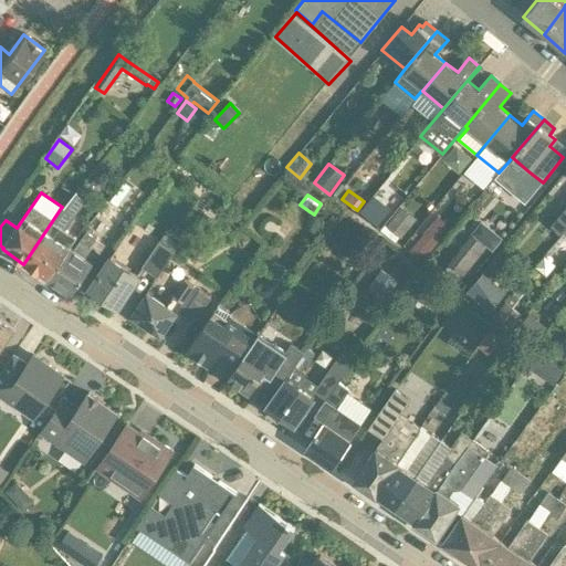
[(368,202),(359,212),(377,227),(385,217),(368,202)]
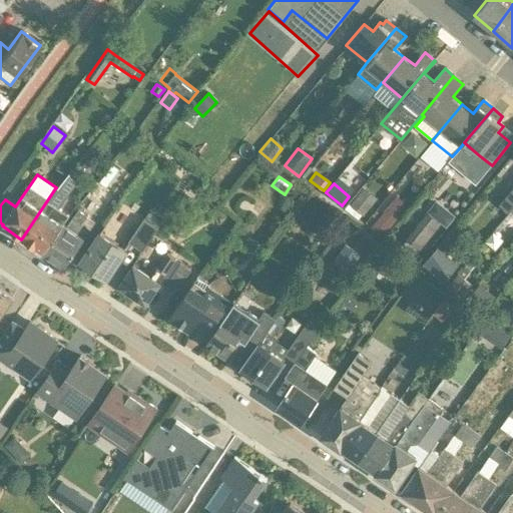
[(509,210),(512,205),(512,186),(499,204),(509,212),(510,211),(509,210)]
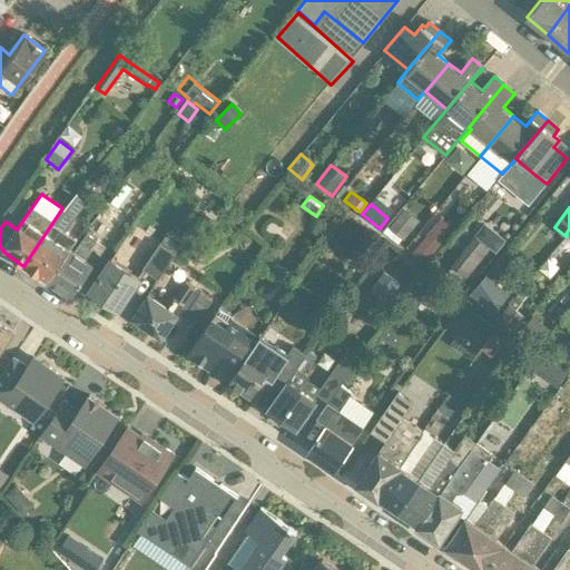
[(47,282),(69,249),(69,248),(76,238),(66,232),(76,218),(61,209),(23,266),(47,282)]
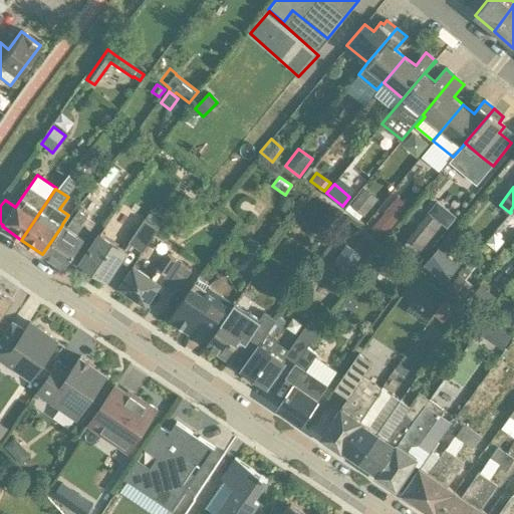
[(187,214),(196,201),(185,192),(176,205),(187,214)]
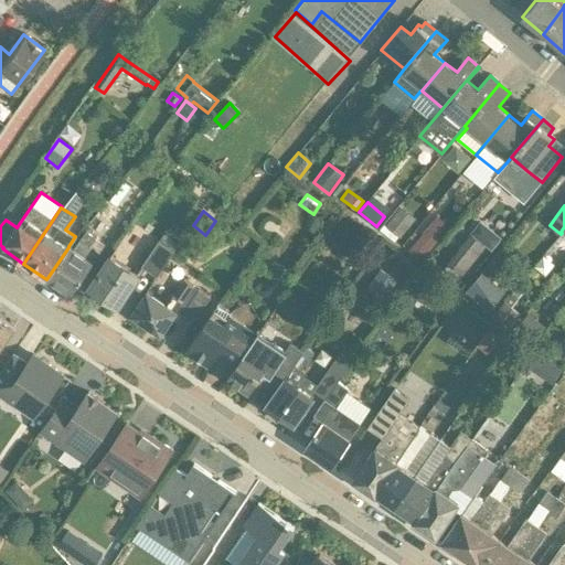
[(411,224),(397,212),(385,226),(398,236),(400,237),(411,224)]
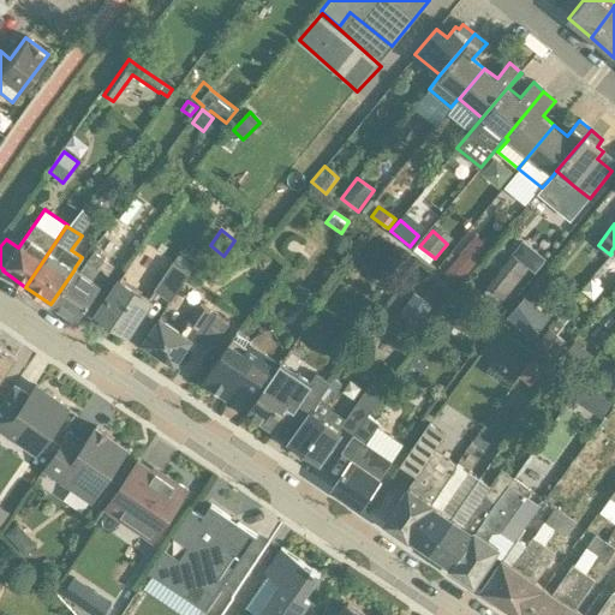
[(390,252),(371,239),(356,262),(375,275),(390,252)]
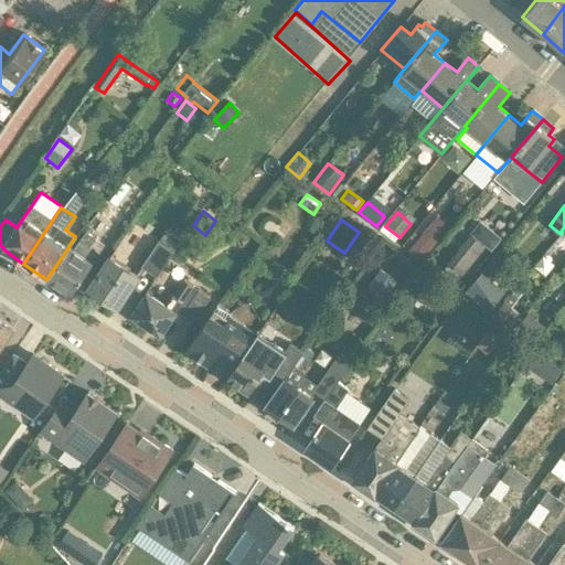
[(429,249),(441,236),(430,225),(418,238),(429,249)]
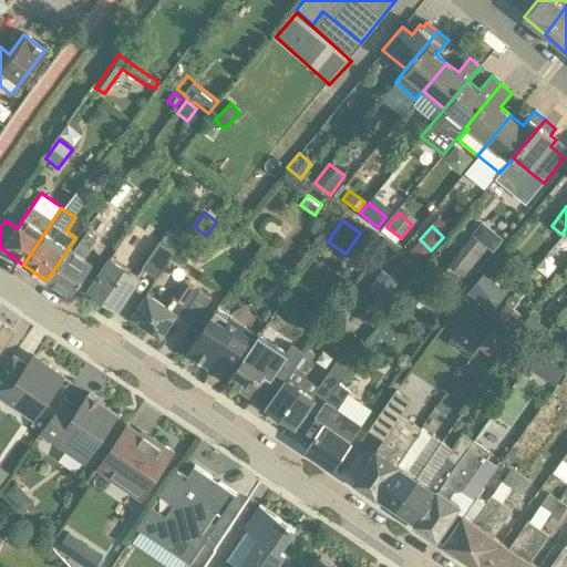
[(464,277),(488,246),(473,233),(447,264),(464,277)]
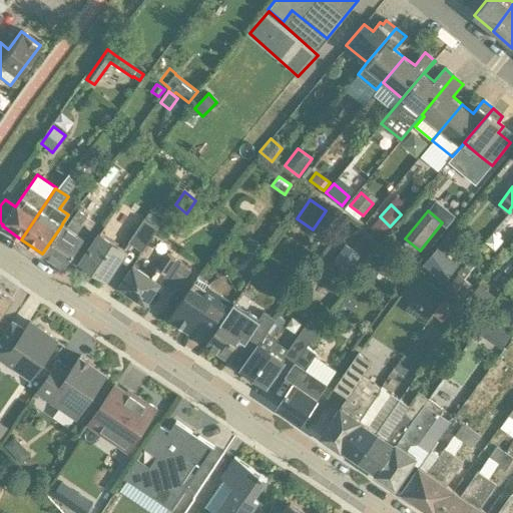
[(62,224),(42,253),(63,268),(89,229),(81,224),(86,216),(78,211),(67,227),(62,224)]
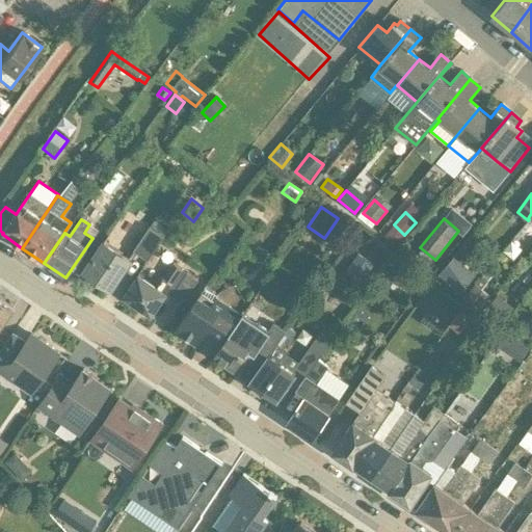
[(149,227),(163,236),(167,229),(153,220),(149,227)]
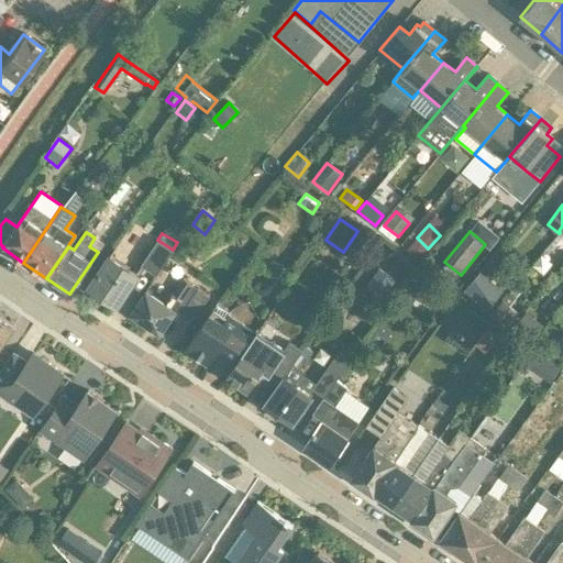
[(155,276),(173,250),(157,240),(141,266),(155,276)]
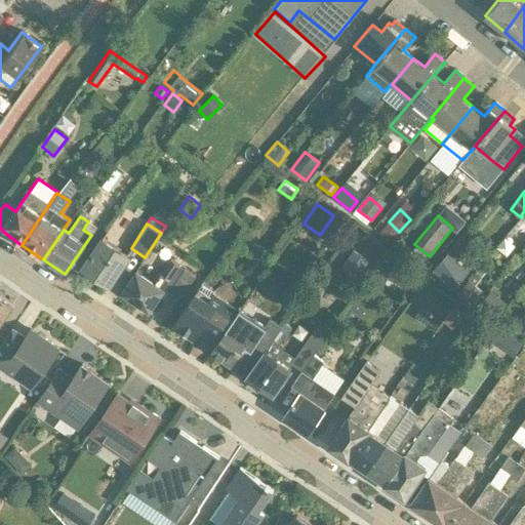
[(109,283),(128,253),(103,237),(83,267),(109,283)]
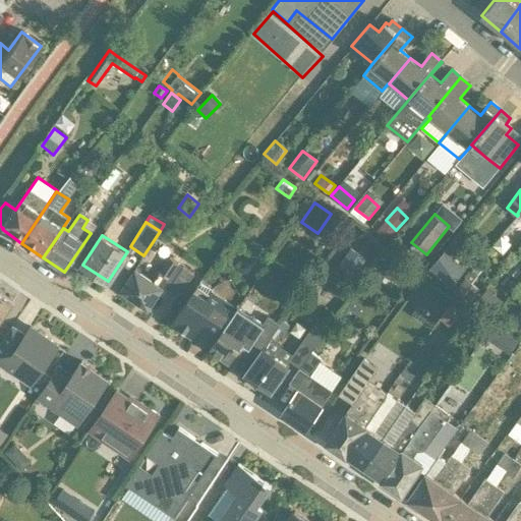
[(366,258),(350,248),(337,268),(352,279),(366,258)]
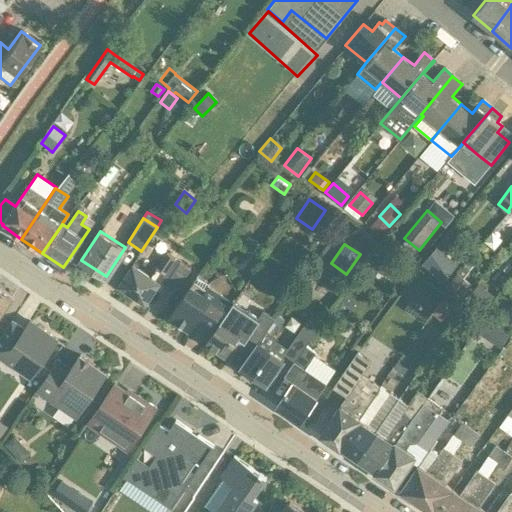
[(439,279),(453,262),(436,247),(421,264),(439,279)]
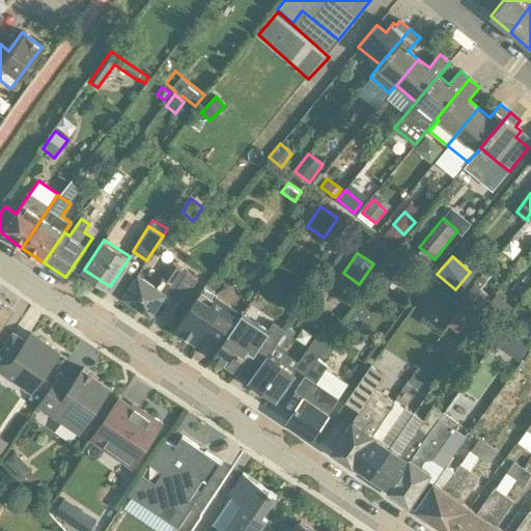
[(149,314),(168,287),(180,269),(172,262),(157,285),(138,273),(122,296),(149,314)]
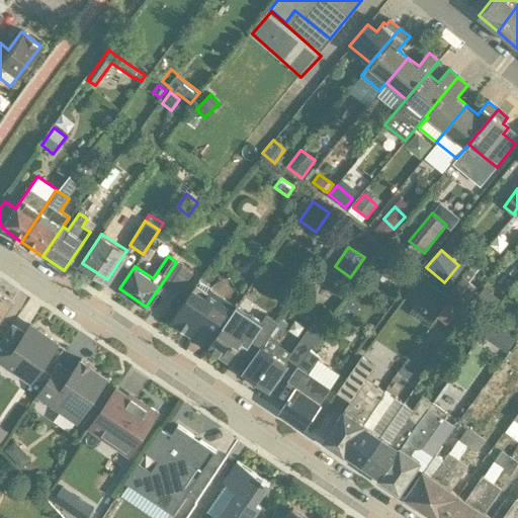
[(408,268),(392,257),(381,272),(398,282),(408,268)]
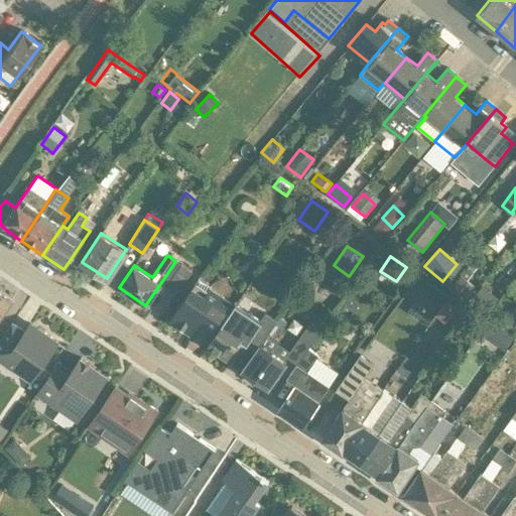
[(467,296),(475,286),(468,279),(480,265),(474,260),(453,284),(467,296)]
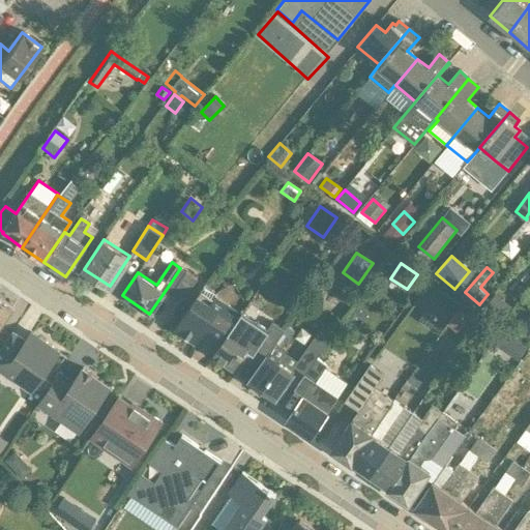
[(184,297),(197,280),(185,272),(173,290),(184,297)]
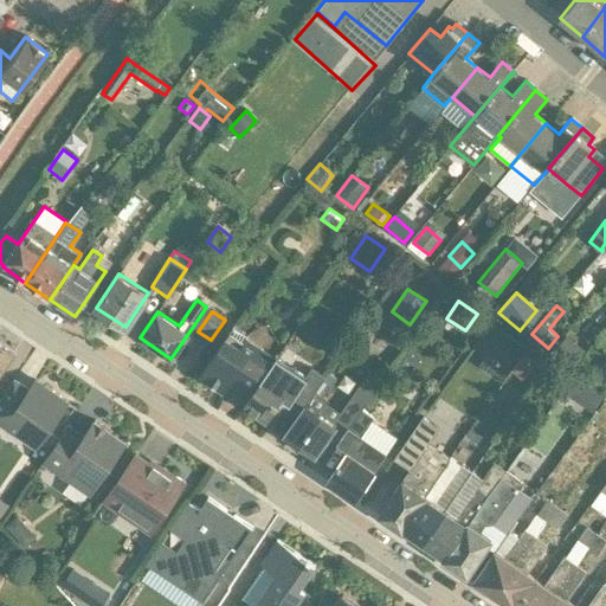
[(249,395),(272,360),(244,341),(246,337),(231,328),(198,378),(223,394),(230,382),(249,395)]
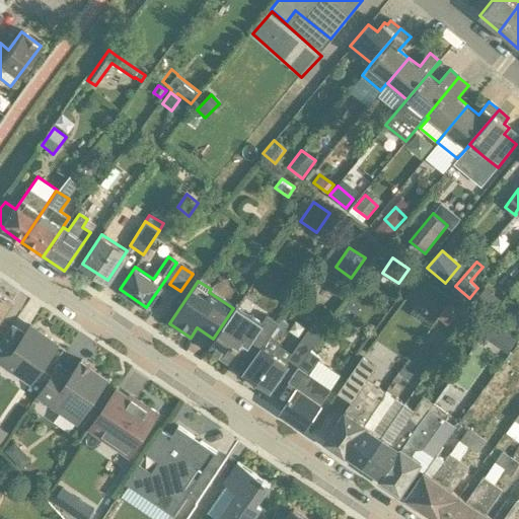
[(0,319),(11,303),(0,295),(0,319)]
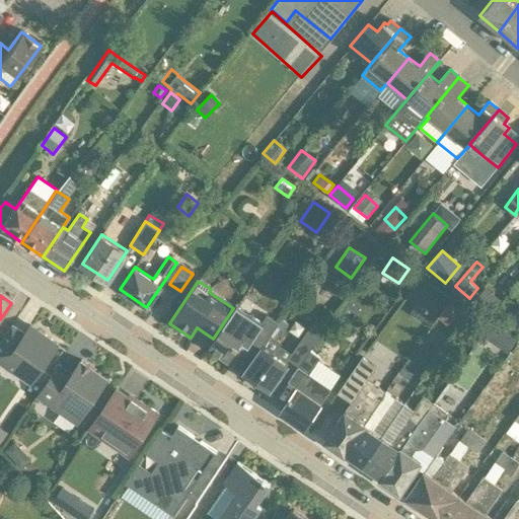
[(461,310),(449,302),(437,319),(449,327),(461,310)]
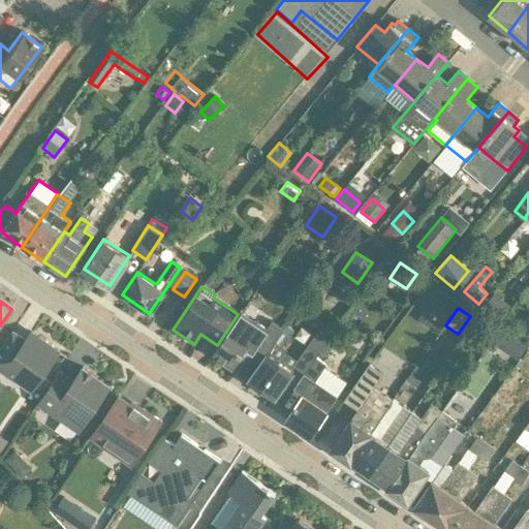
[(271,320),(266,330),(255,322),(241,312),(239,314),(238,314),(217,345),(210,354),(230,369),(240,354),(256,366),(283,329),(271,320)]
